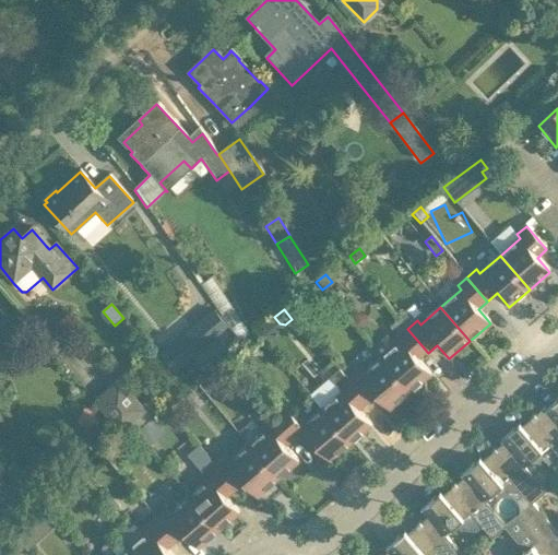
[(213,311),(200,322),(214,339),(227,328),(213,311)]
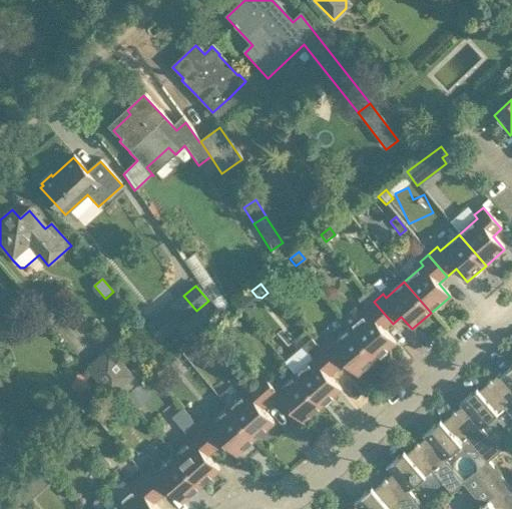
[(368,313),(350,329),(377,360),(395,344),(384,331),(393,324),(374,302),(365,309),(368,313)]
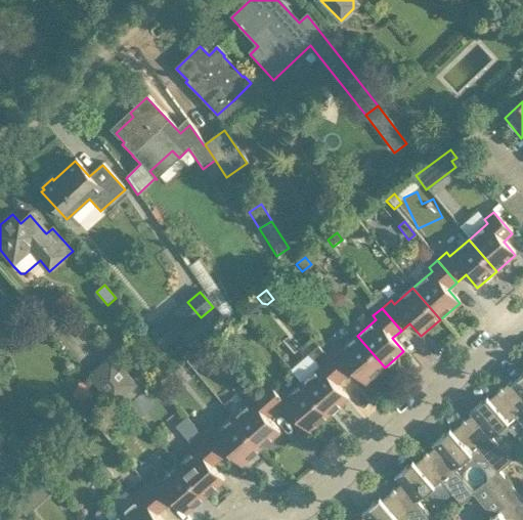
[(335,348),(327,356),(346,379),(354,372),(365,384),(385,367),(357,336),(339,352),(335,348)]
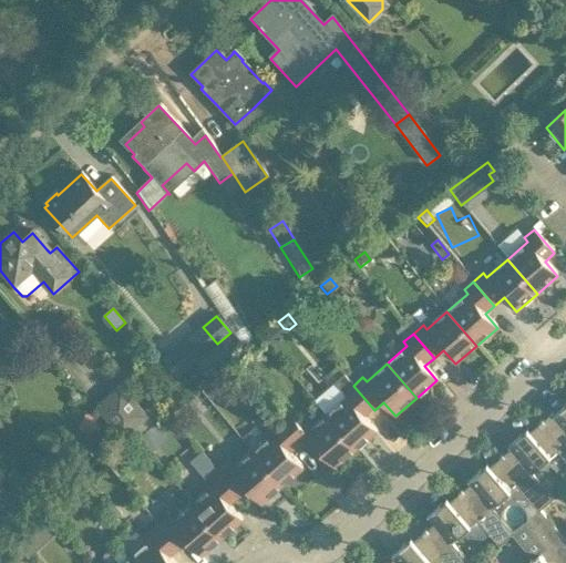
[(226,368),(216,377),(220,382),(229,384),(235,379),(226,368)]
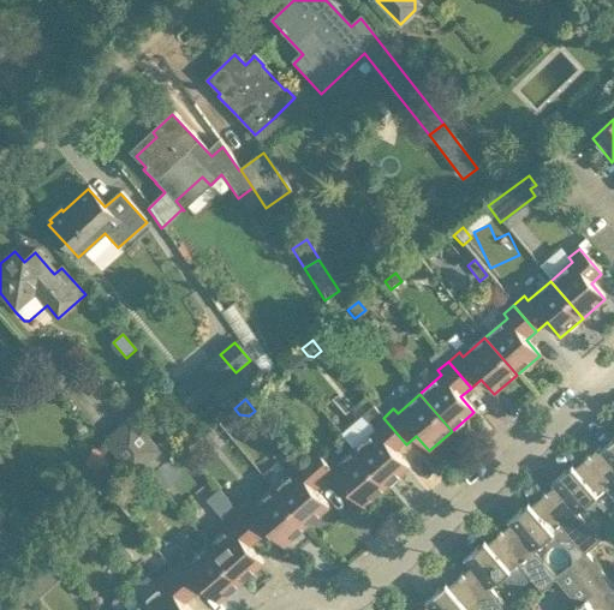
[(376,431),(355,450),(386,488),(409,468),(395,453),(406,444),(383,418),(374,407),(363,416),(376,431)]
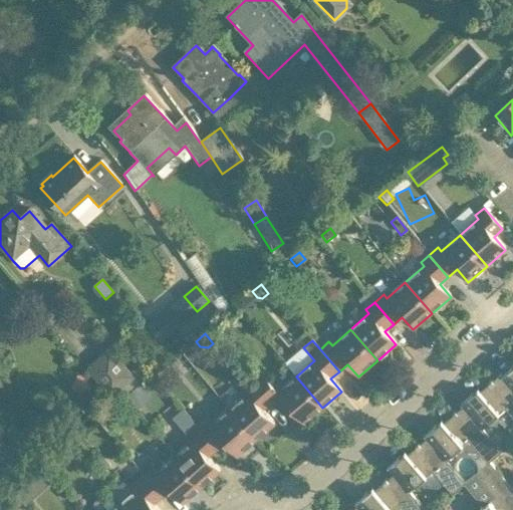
[(87,367),(112,397),(136,376),(111,347),(87,367)]
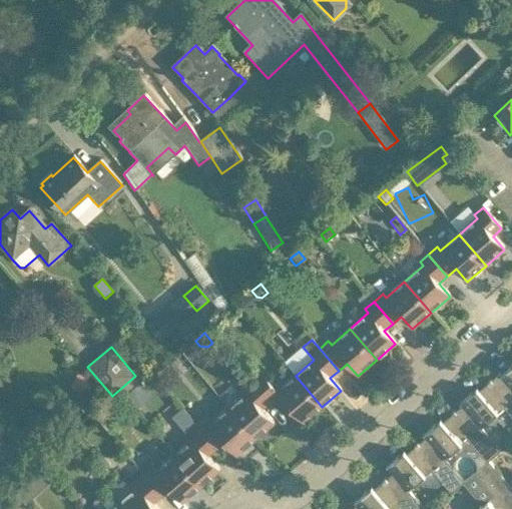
[(134,350),(124,357),(130,365),(140,357),(134,350)]
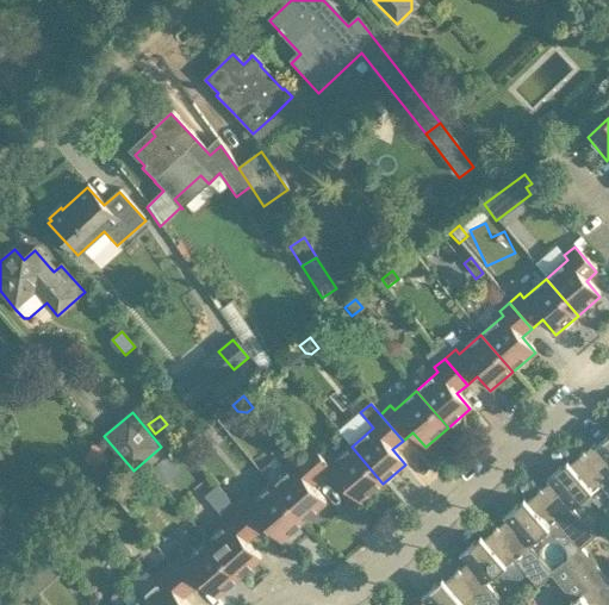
[(608,436),(595,449),(608,466),(608,436)]
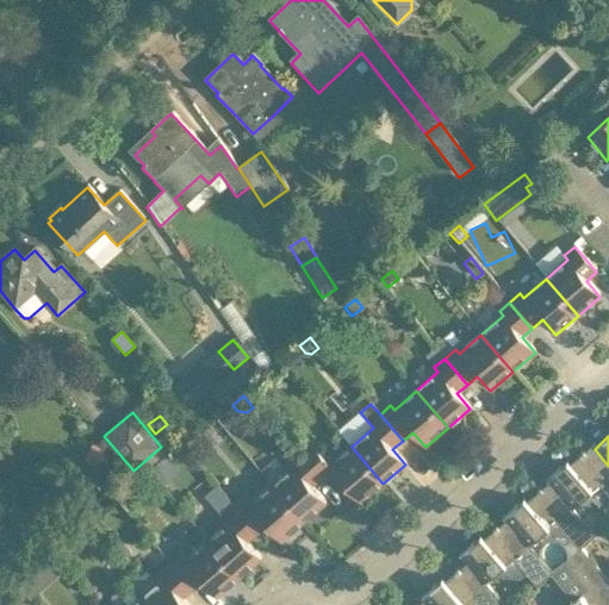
[(311,444),(300,454),(323,480),(333,472),(329,466),(311,444)]
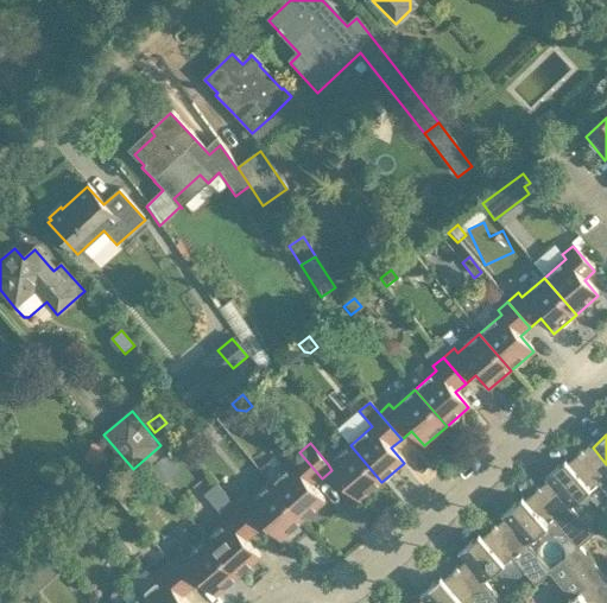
[(328,464),(332,470),(360,501),(381,482),(351,445),(328,464)]
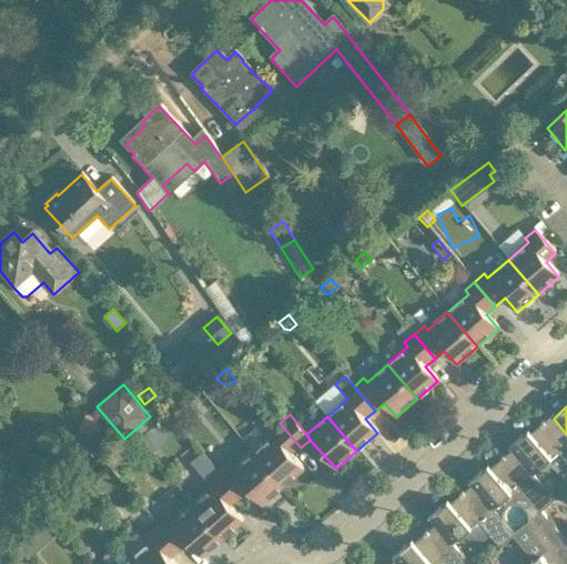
[(508,450),(510,452),(512,452),(533,476),(533,475),(558,454),(566,464),(566,434),(554,419),(553,416),(530,435),(527,432),(508,450)]
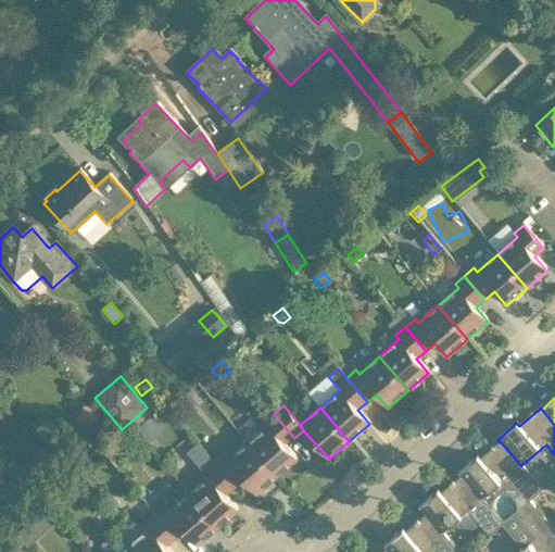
[(83,409),(77,424),(89,428),(90,425),(96,427),(98,419),(93,417),(95,413),(83,409)]
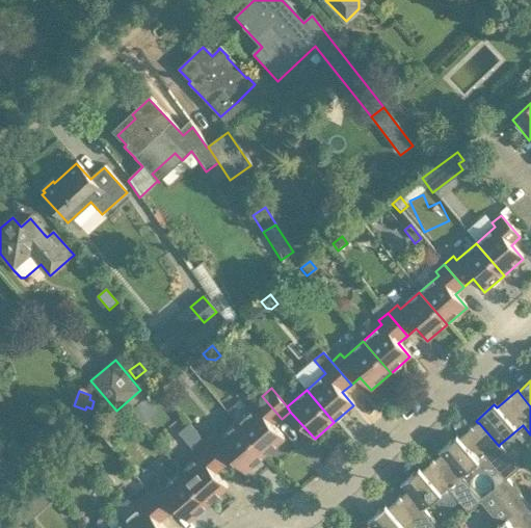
[(256,407),(237,424),(265,456),(284,440),(272,426),(282,419),(262,396),(253,403),(256,407)]
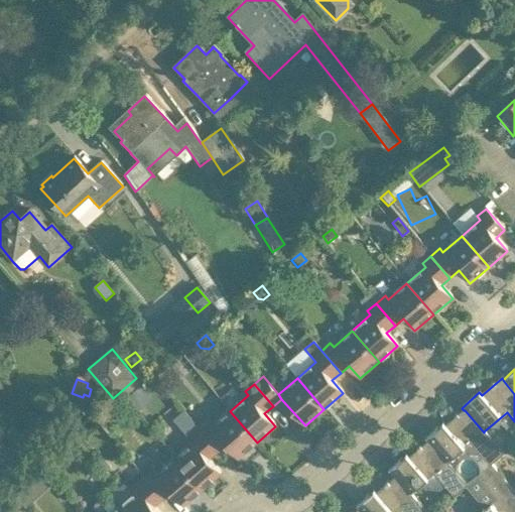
[(425,439),(427,442),(427,441),(446,464),(447,464),(470,443),(490,466),(491,465),(504,455),(484,431),(484,432),(465,410),(464,410),(444,426),(442,424),(425,439)]
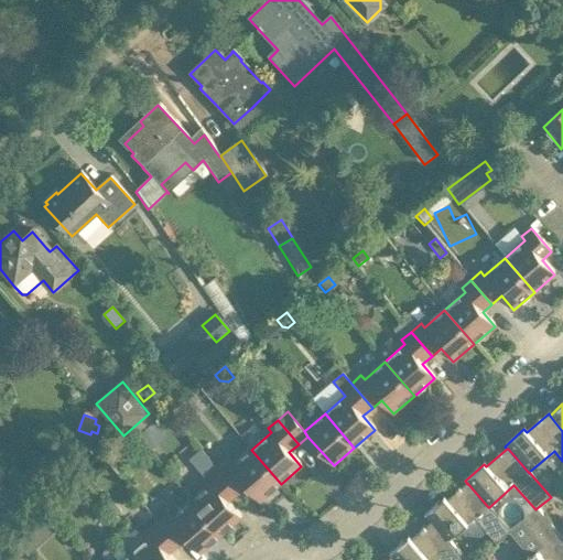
[(227,463),(217,472),(238,496),(248,488),(260,502),(281,484),(251,450),(230,467),(227,463)]
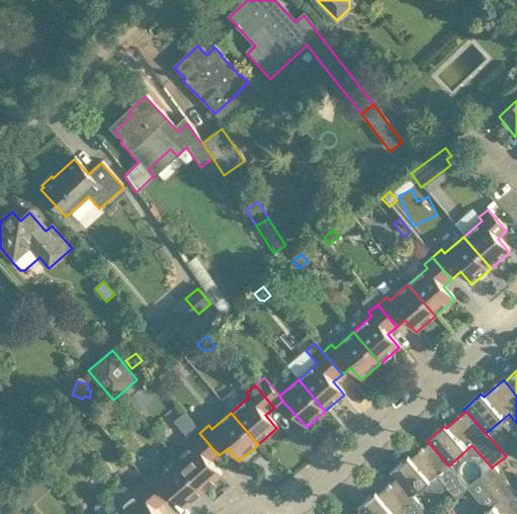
[(194,444),(175,460),(202,492),(222,476),(210,462),(219,455),(199,433),(191,440),(194,444)]
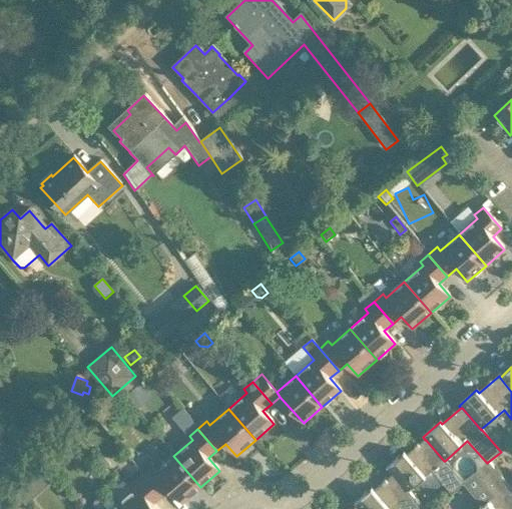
[(386,468),(392,476),(393,475),(408,492),(409,492),(431,472),(451,495),(464,483),(445,461),(444,461),(425,439),(425,440),(406,456),(404,453),(386,468)]
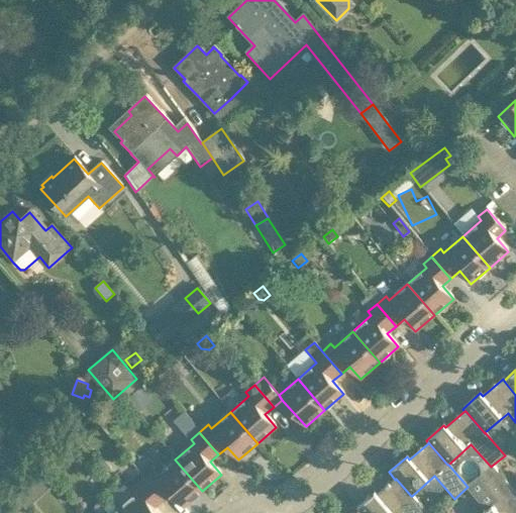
[(153,472),(144,480),(164,502),(173,495),(183,507),(202,491),(175,459),(157,476),(153,472)]
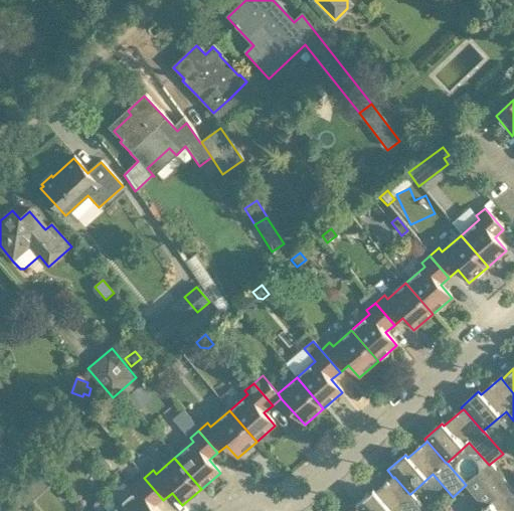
[(513,510),(513,491),(490,464),(489,465),(477,476),(466,485),(464,487),(483,510),(513,510)]
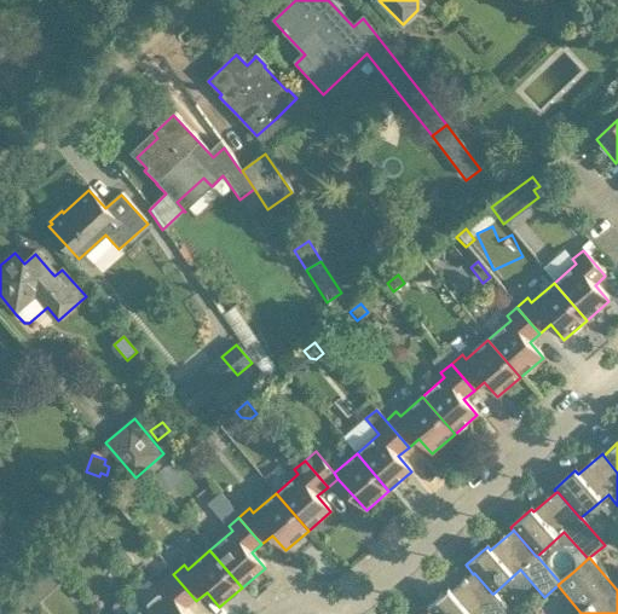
[(50,568),(39,578),(51,591),(62,581),(50,568)]
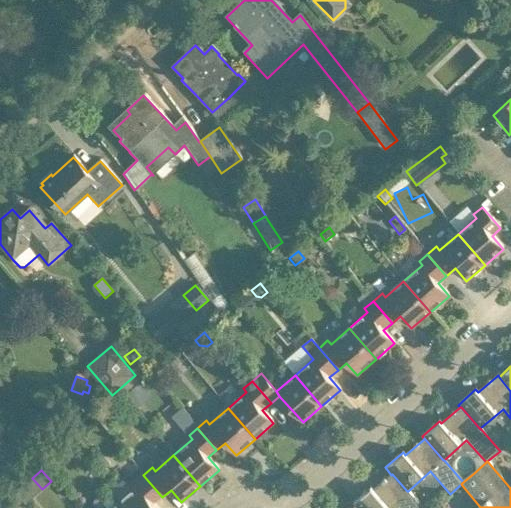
[(353,503),(355,506),(356,506),(357,507),(398,507),(422,507),(408,491),(407,491),(392,474),(391,475),(373,491),(371,488),(353,503)]
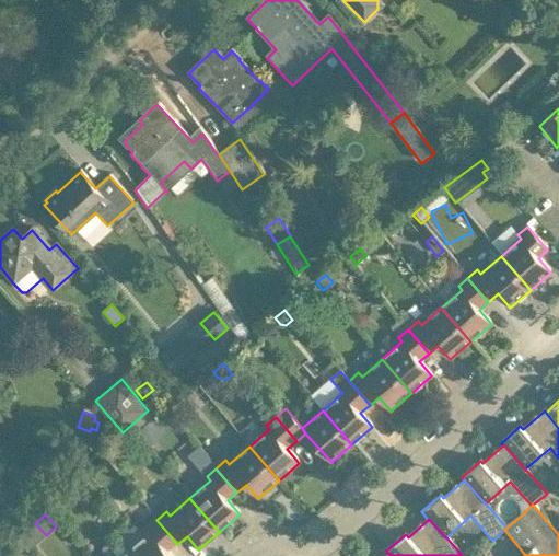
[(150,532),(130,549),(135,555),(171,555),(167,552),(177,544),(156,520),(147,528),(150,532)]
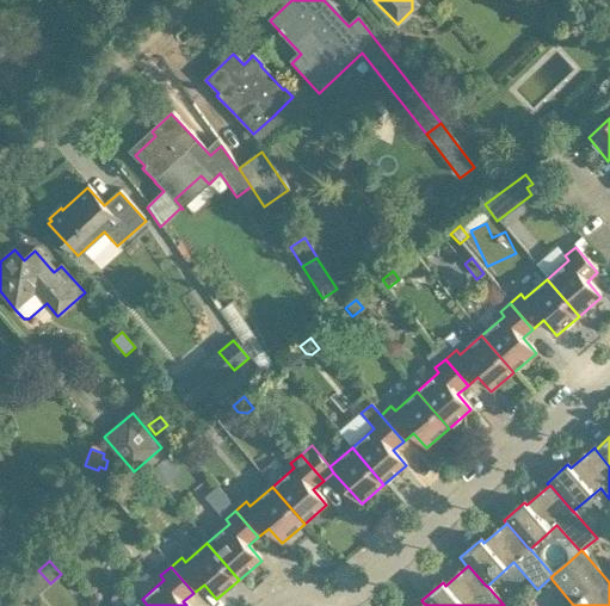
[(14,592),(2,603),(5,605),(20,605),(24,603),(14,592)]
